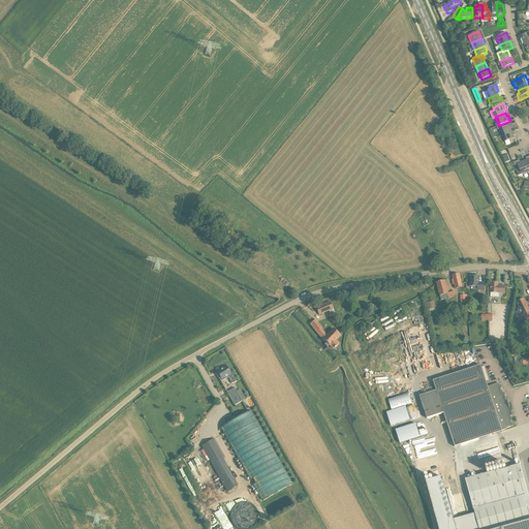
[(500,129),(502,135),(512,131),(510,128),(514,128),(510,121),(500,125),(501,128),(500,129)]
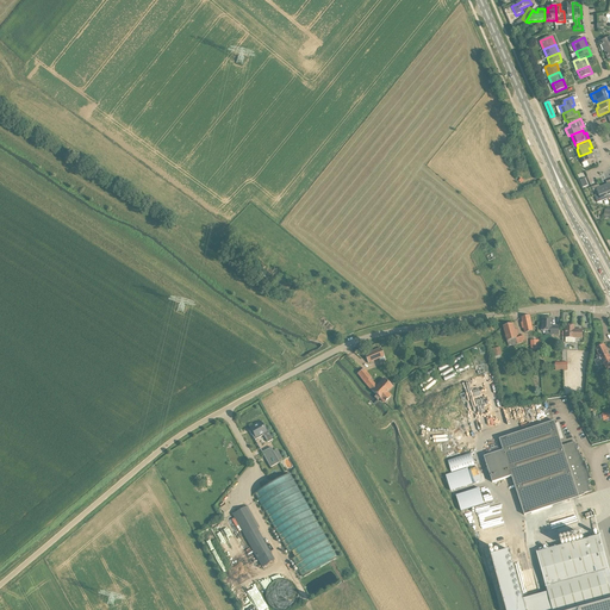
[(595,154),(592,155),(591,151),(579,156),(583,163),(587,162),(589,166),(597,162),(595,154)]
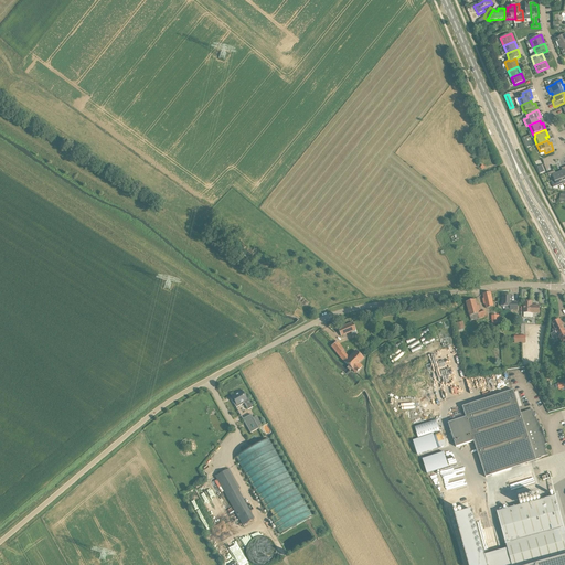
[(555,171),(547,173),(553,188),(564,183),(560,172),(556,173),(555,171)]
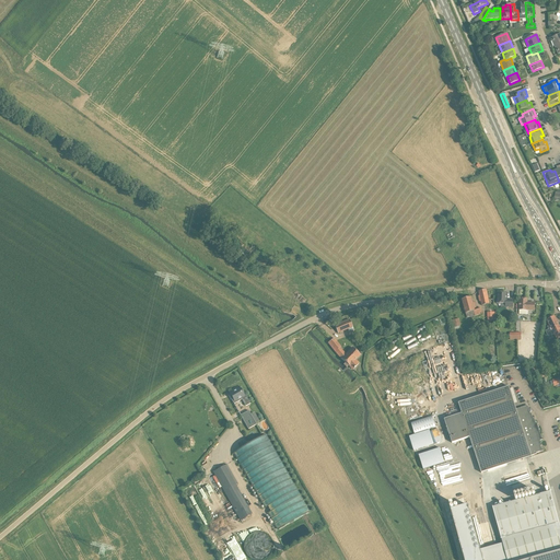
[(487,290),(479,291),(480,295),(478,296),(480,302),(481,301),(482,305),(489,304),(488,298),(488,293),(487,293),(487,290)]
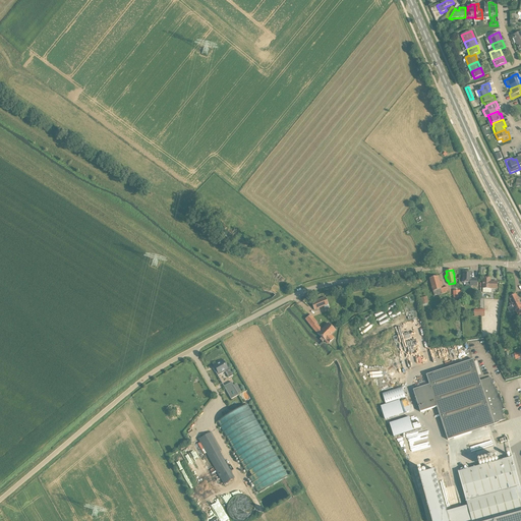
[(471,273),(464,272),(463,282),(470,283),(470,286),(477,286),(477,279),(471,279),(471,273)]
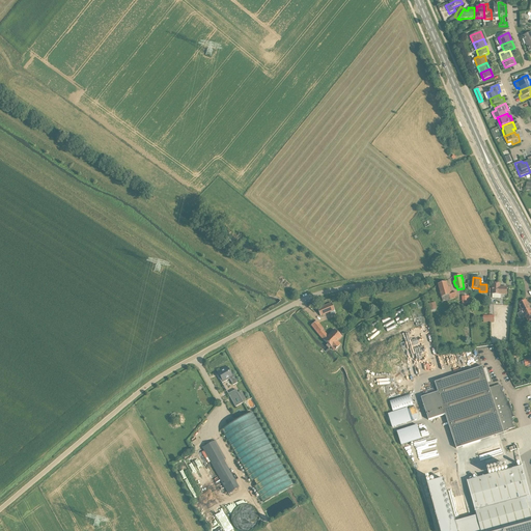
[(442,298),(443,302),(457,298),(456,292),(450,295),(447,282),(438,284),(442,298)]
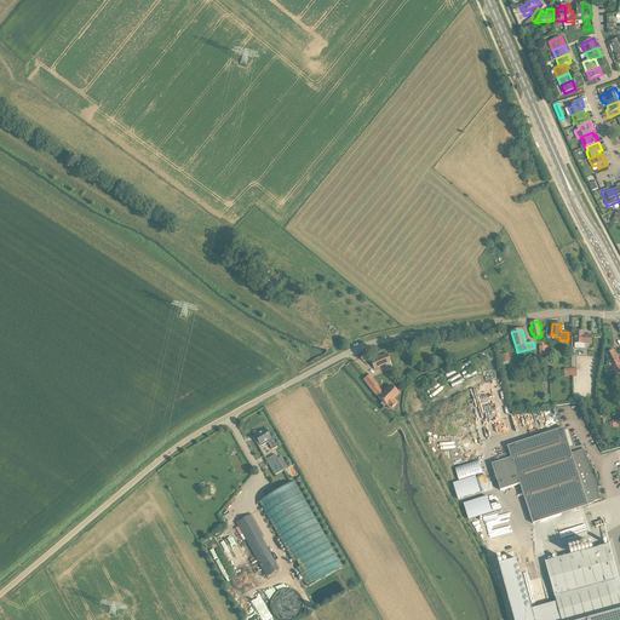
[(575,332),(575,344),(592,344),(592,336),(584,336),(584,332),(575,332)]
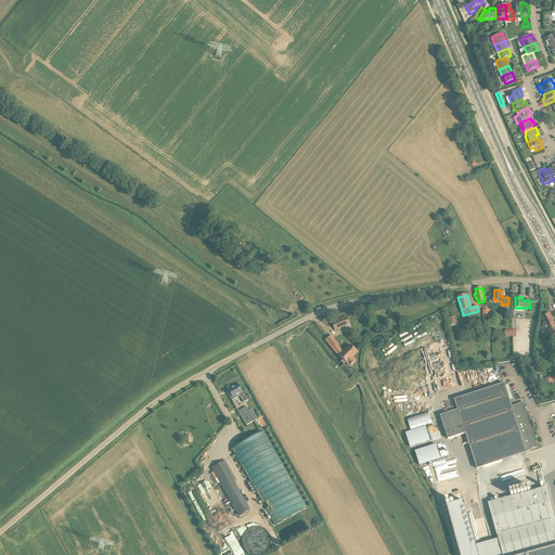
[(491,319),(491,309),(482,310),(483,320),(491,319)]
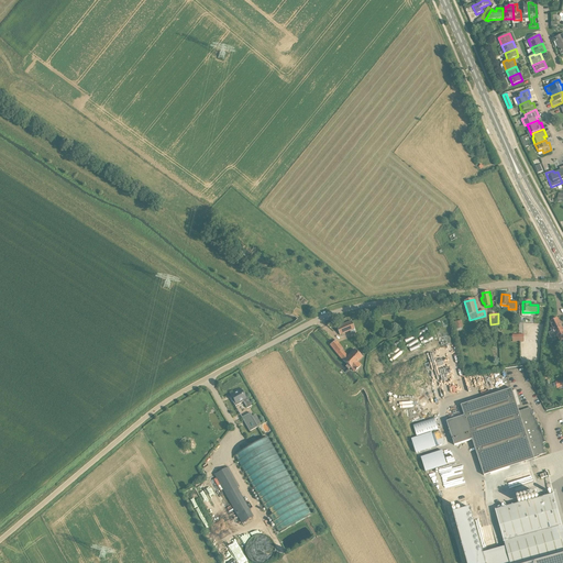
[(562,329),(558,318),(550,322),(559,339),(560,343),(562,341),(562,329)]
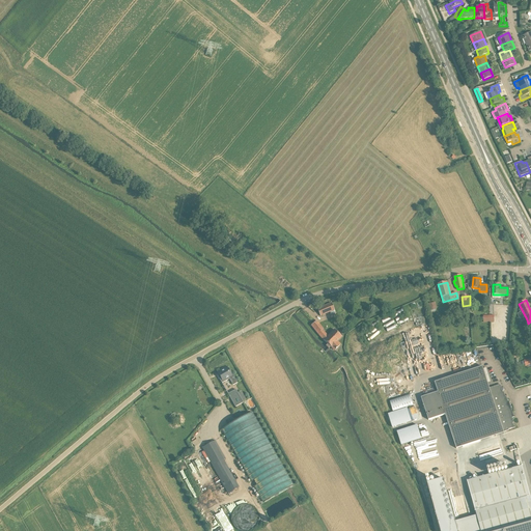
[(426,305),(428,312),(437,309),(436,302),(426,305)]
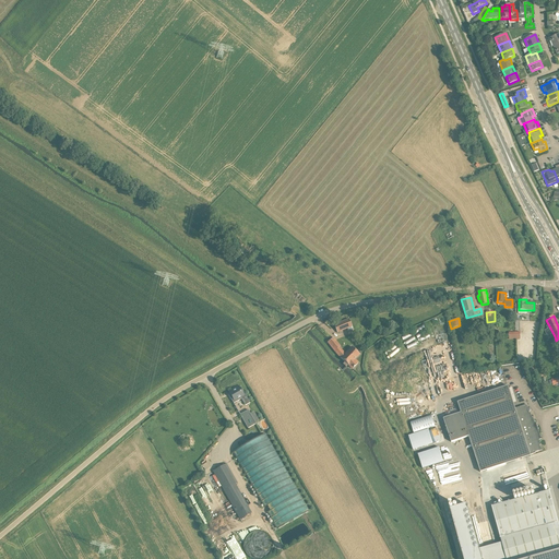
[(337,333),(352,326),(348,319),(334,325),(337,333)]
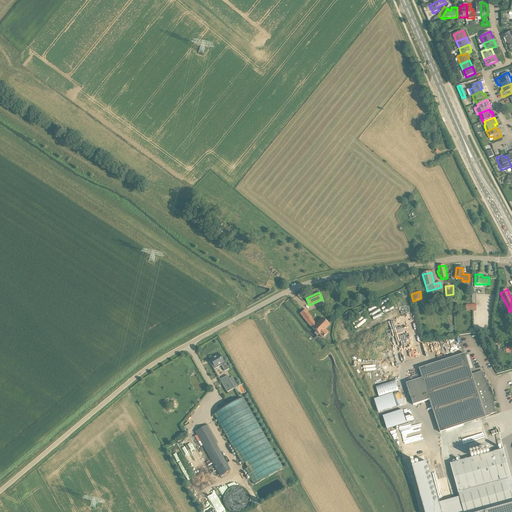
[(300,314),(308,325),(322,339),(328,332),(325,329),(329,325),(322,318),(316,324),(311,318),(312,317),(306,310),(300,314)]
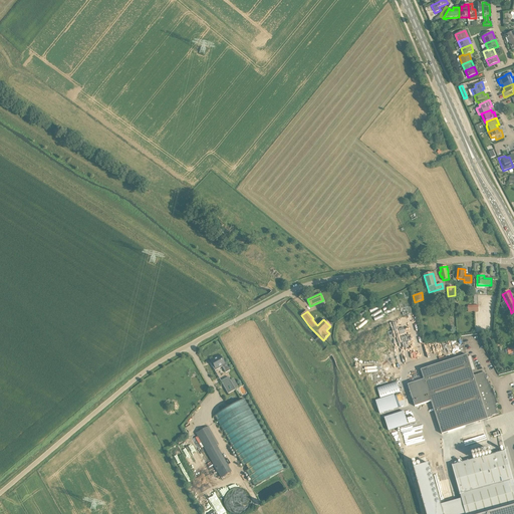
[(225,373),(227,372),(230,370),(221,355),(220,356),(219,354),(213,358),(215,361),(210,363),(214,371),(215,371),(222,367),(225,373)]
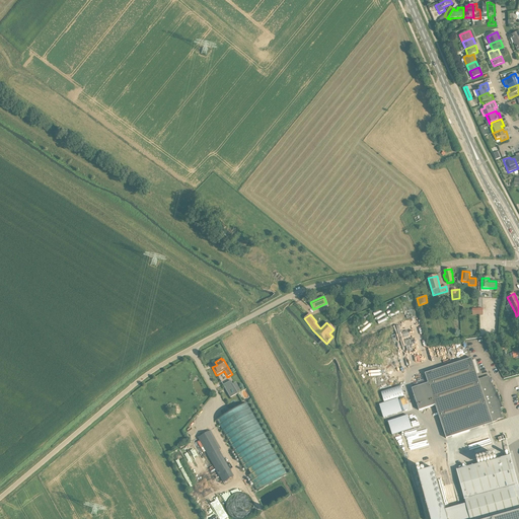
[(492,383),(489,376),(478,379),(471,359),(425,374),(428,383),(412,389),(419,411),(436,405),(446,439),(493,424),(493,423),(498,421),(498,420),(501,419),(504,419),(503,416),(502,416),(502,414),(503,414),(501,409),(503,408),(498,392),(497,392),(495,388),(494,388),(493,383),(492,383)]
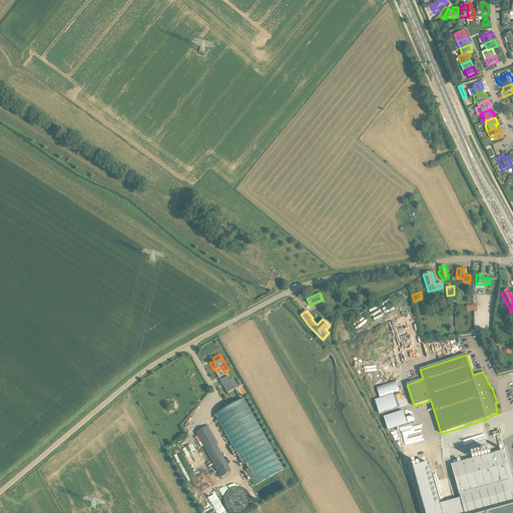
[(219,381),(226,394),(234,390),(227,377),(219,381)]
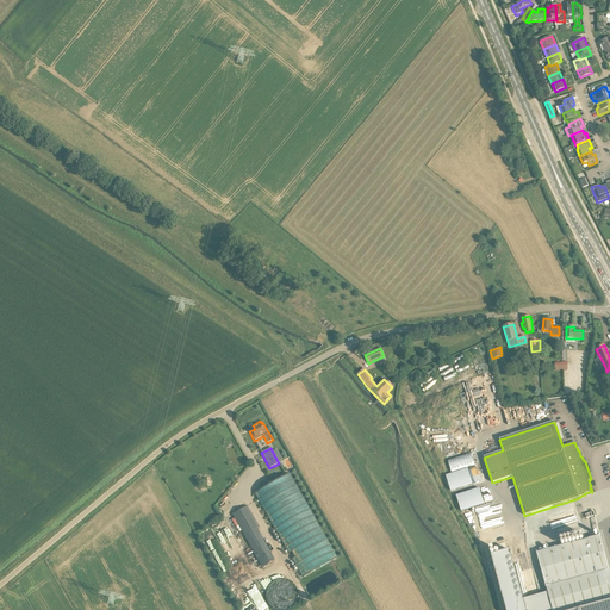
[(448,461),(452,473),(475,466),(471,454),(448,461)]
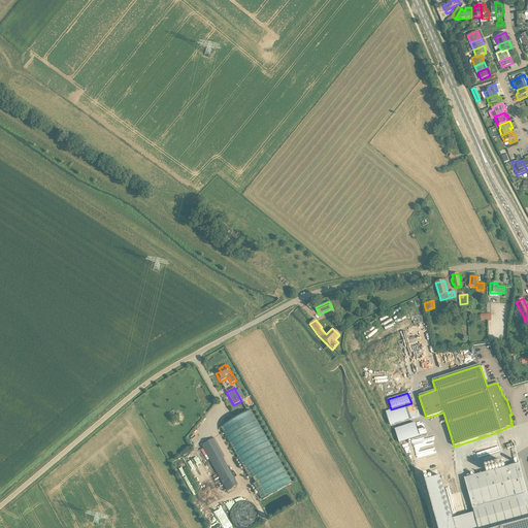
[(250,410),(220,427),(250,480),(252,479),(255,484),(253,485),(262,500),(292,484),(250,410)]
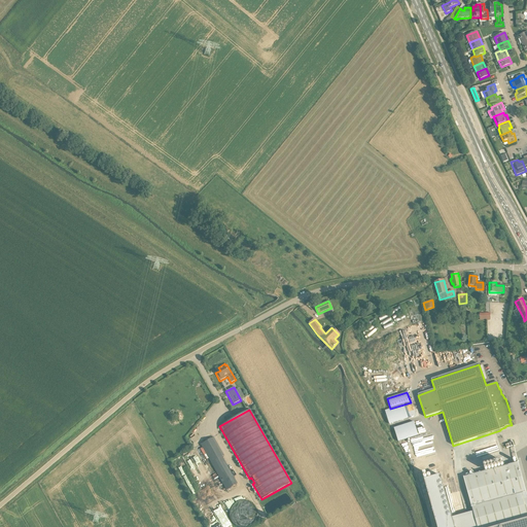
[(417,422),(396,427),(399,441),(420,436),(417,422)]
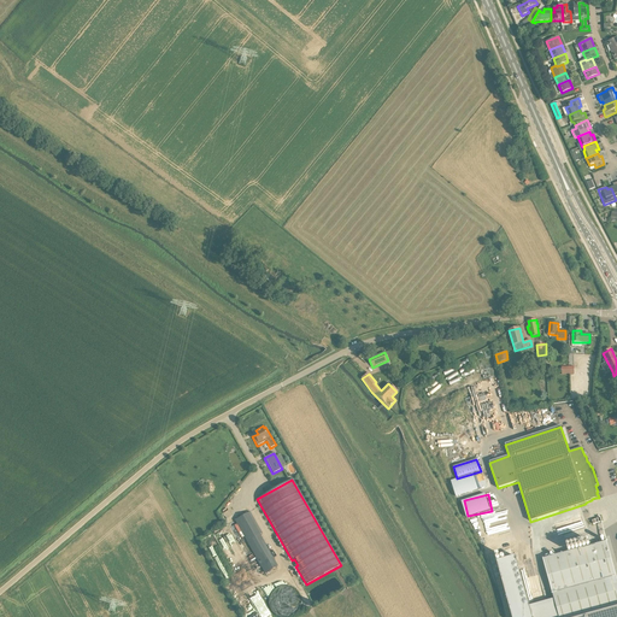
[(251,512),(236,521),(265,575),(280,566),(251,512)]
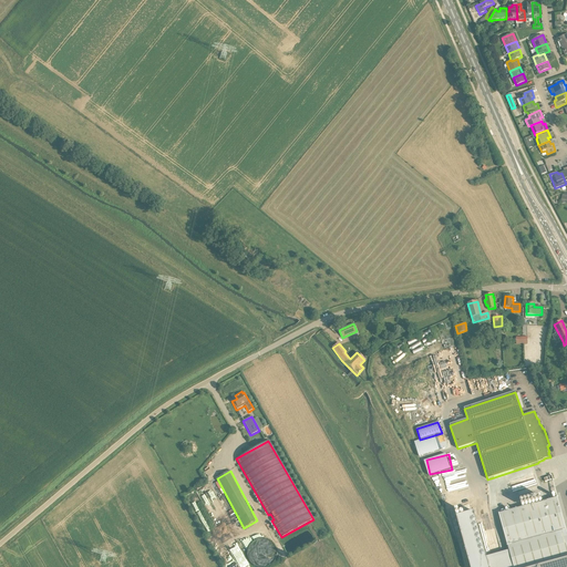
[(507,546),(513,566),(534,566),(566,558),(566,534),(557,497),(498,514),(507,546)]
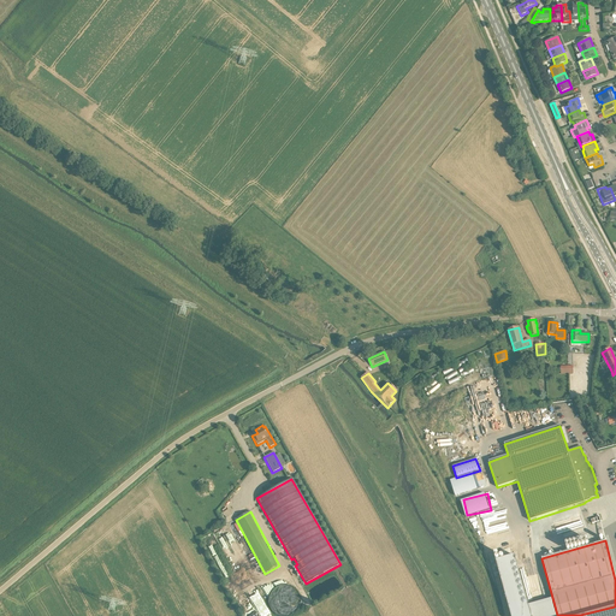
[(615,615),(615,608),(584,615),(531,615),(528,605),(515,556),(496,561),(510,615),(615,615)]
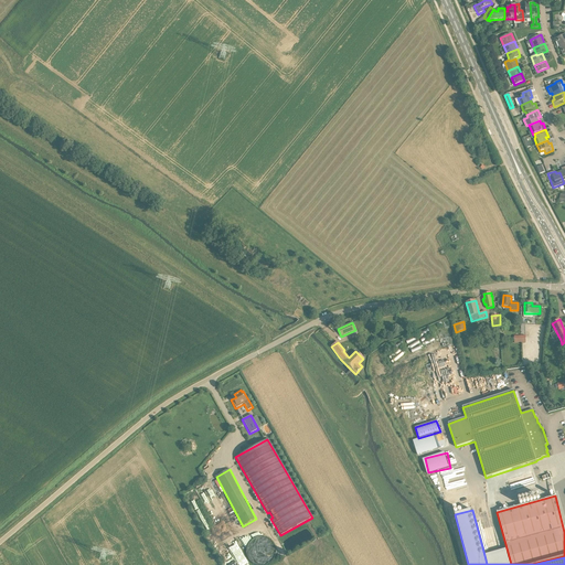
[(251,562),(254,564),(256,564),(264,564),(267,564),(272,561),(274,557),(275,553),(275,547),(274,544),(270,540),(266,537),(262,536),(257,536),(253,537),(249,541),(247,544),(246,548),(246,554),(247,558),(251,562)]
